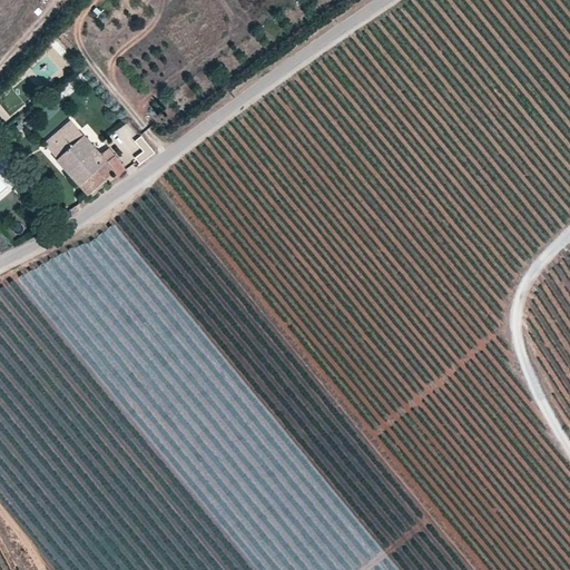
[(62,100),(76,89),(70,84),(58,95),(62,100)]
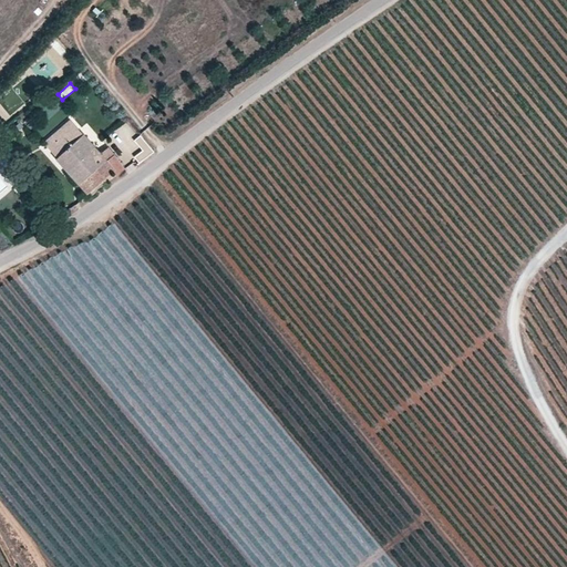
[(99,154),(71,120),(53,134),(65,150),(55,157),(85,193),(113,171),(116,175),(125,167),(107,147),(99,154)]
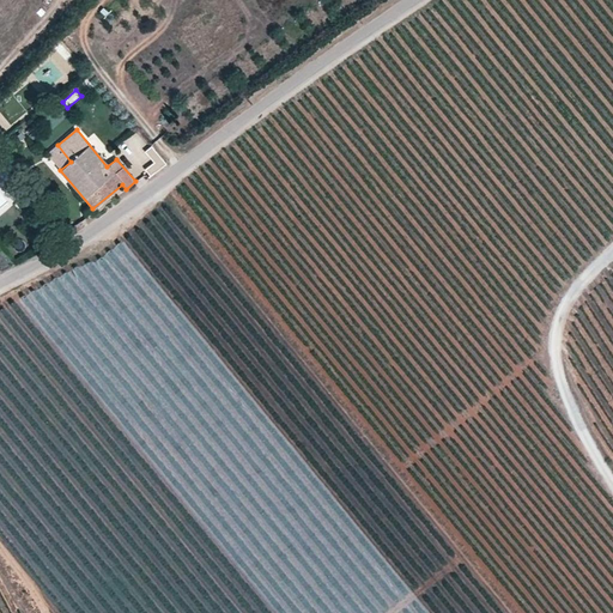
[(144,150),(152,161),(144,168),(151,176),(167,163),(151,144),(144,150)]
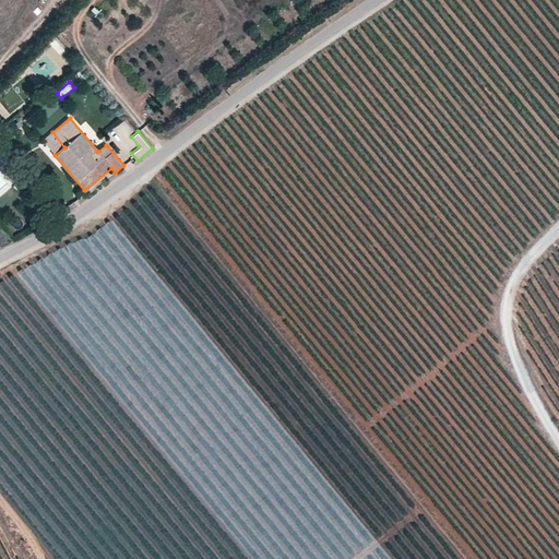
[(64,147),(52,132),(43,140),(55,155),(64,147)]
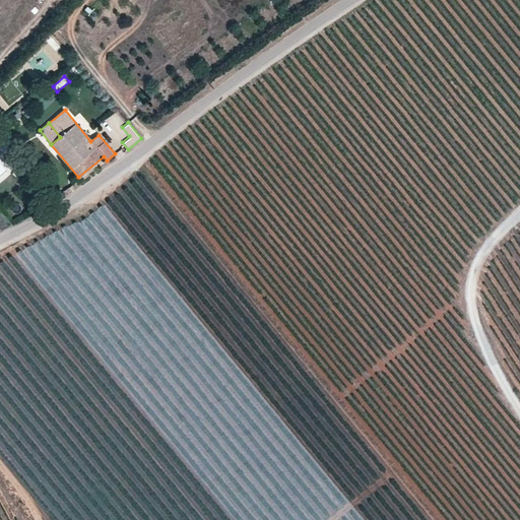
[(22,161),(15,153),(8,159),(14,169),(22,161)]
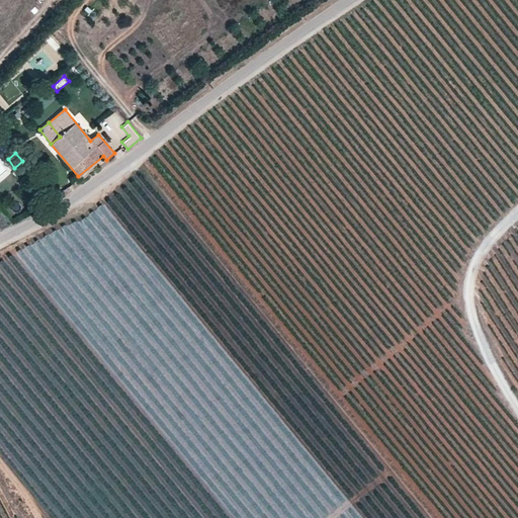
All buildings are outlined.
